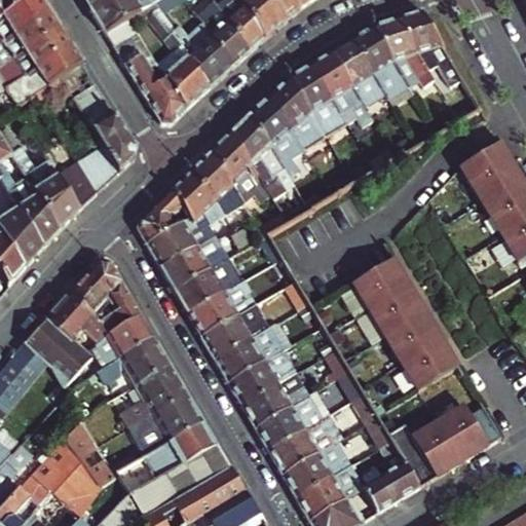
[(0,0),(0,15),(24,0),(0,0)]
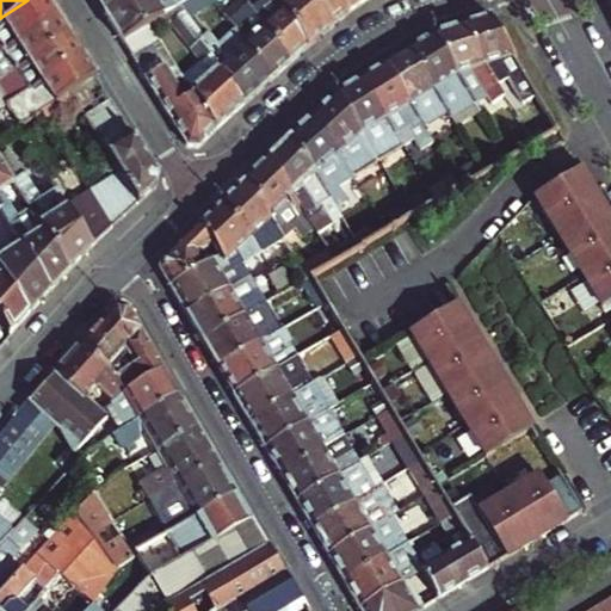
[(0,45),(54,11),(47,0),(28,0),(0,18),(0,45)]
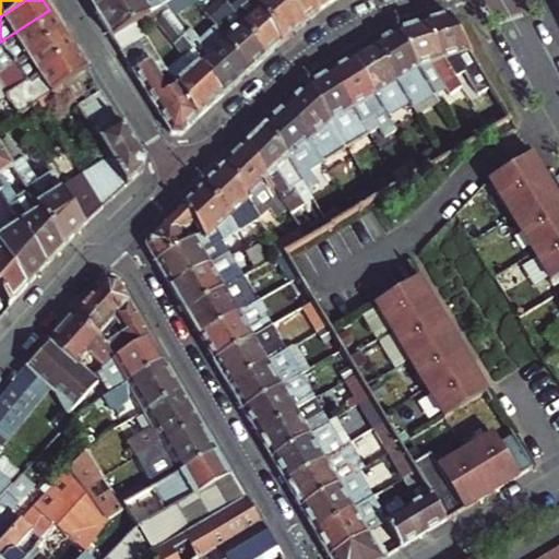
[(88,0),(95,10),(109,0),(88,0)]
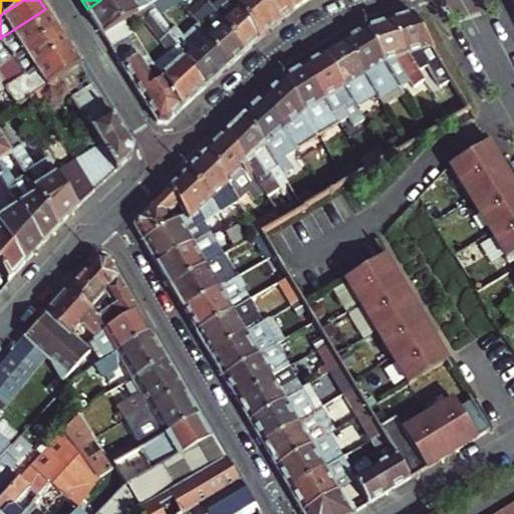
[(100,0),(87,9),(101,30),(123,16),(149,0),(100,0)]
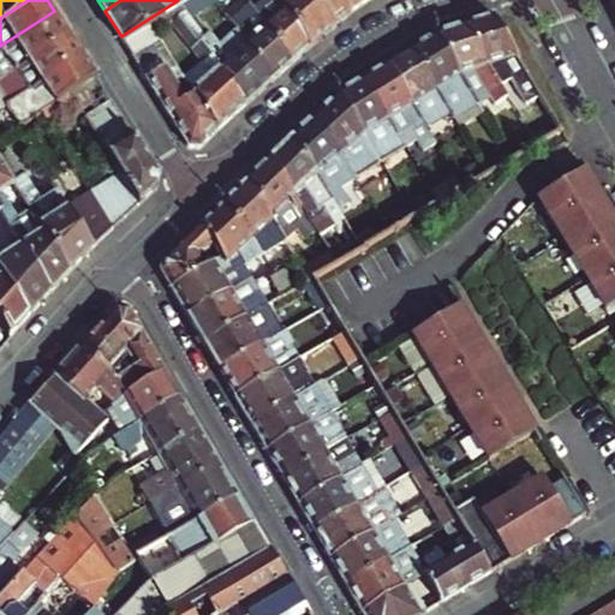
[(190,40),(208,70),(190,84),(218,127),(244,102),(199,34),(187,15),(178,0),(148,19),(156,34),(157,35),(178,22),(190,40)]
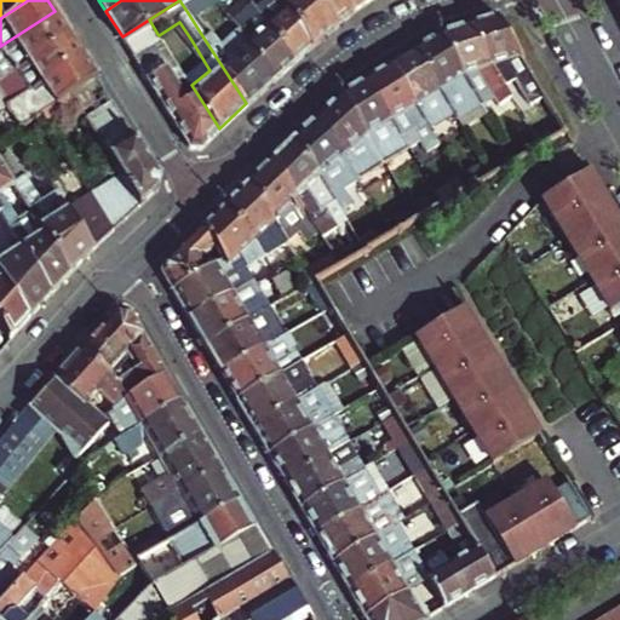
[(179,0),(189,15),(201,34),(246,103),(274,79),(247,39),(229,55),(211,28),(204,33),(191,13),(210,0),(179,0)]
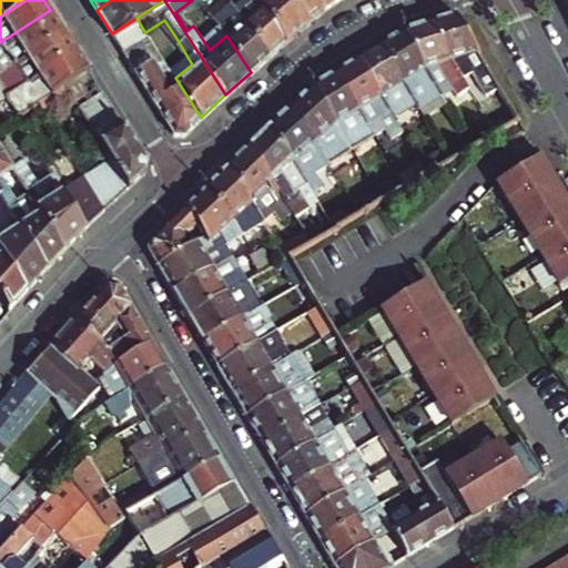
[(203,0),(226,36),(251,72),(267,57),(230,0),(229,0),(222,4),(219,0),(203,0)]
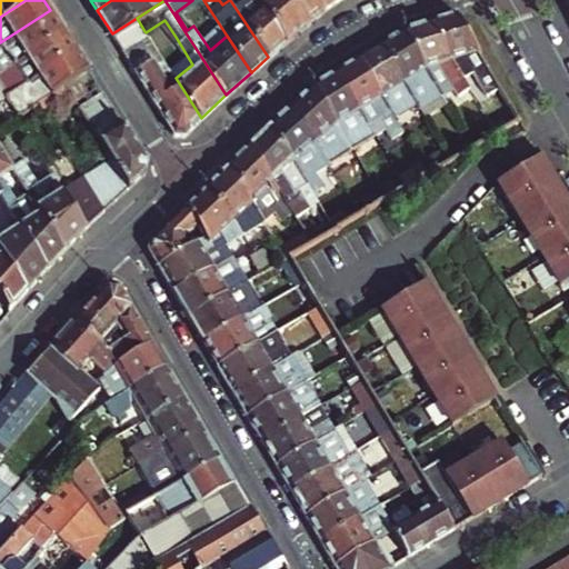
[(230,0),(268,57),(287,40),(260,0),(230,0)]
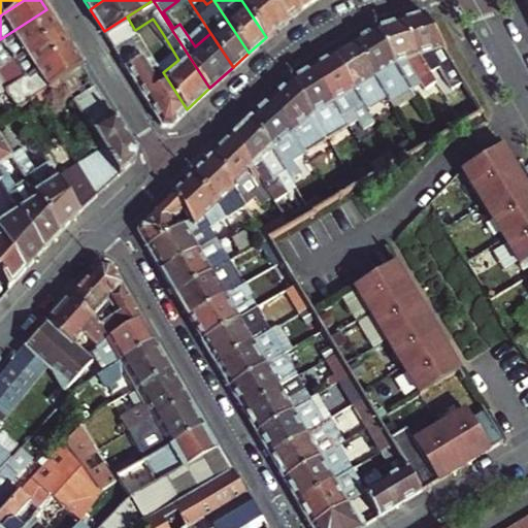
[(241,0),(266,37),(284,22),(269,0),(241,0)]
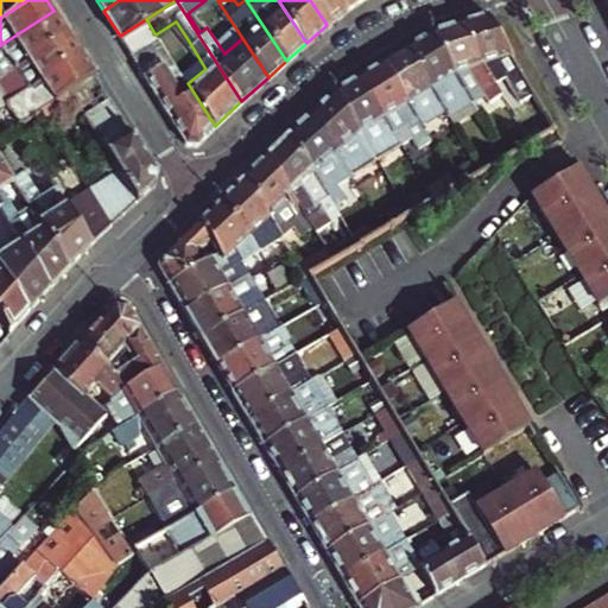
[(310,0),(327,25),(347,8),(341,0),(310,0)]
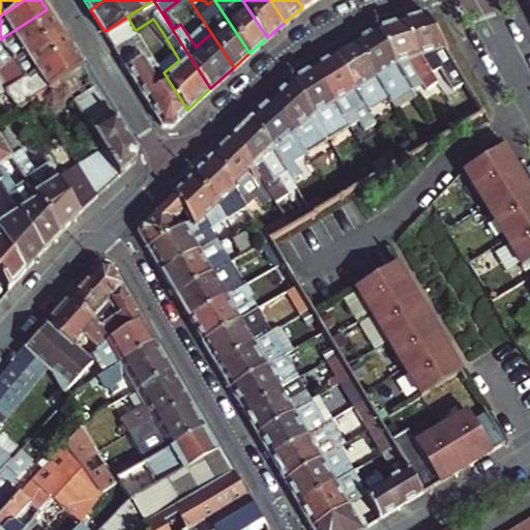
[(0,64),(58,28),(47,9),(0,39),(0,64)]
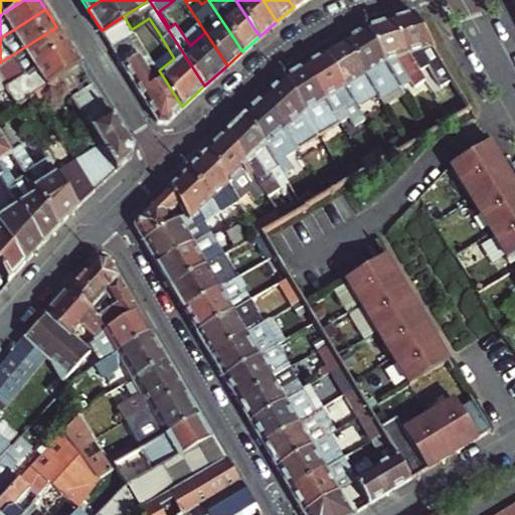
[(453,78),(411,10),(388,17),(420,69),(430,64),(439,77),(441,76),(446,83),(453,78)]
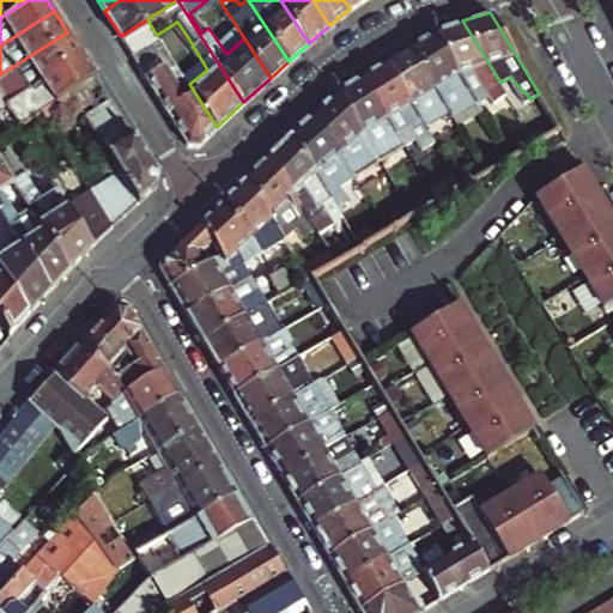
[(147,19),(121,36),(131,52),(156,34),(147,19)]
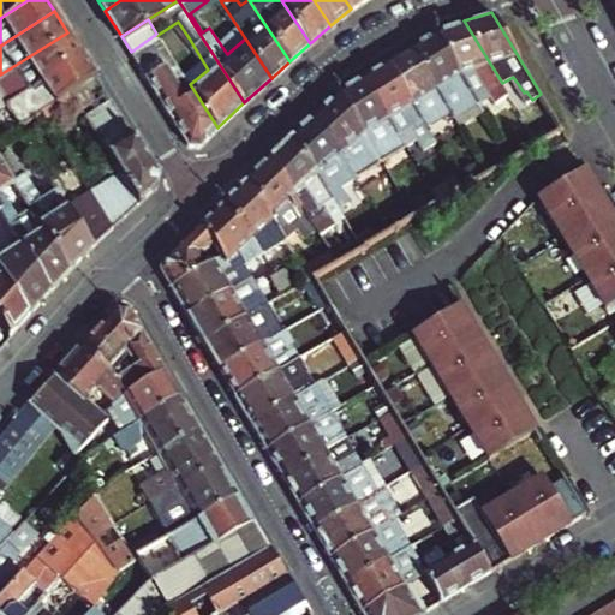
[(502,83),(464,21),(434,30),(460,72),(476,70),(491,94),(495,102),(509,94),(502,83)]
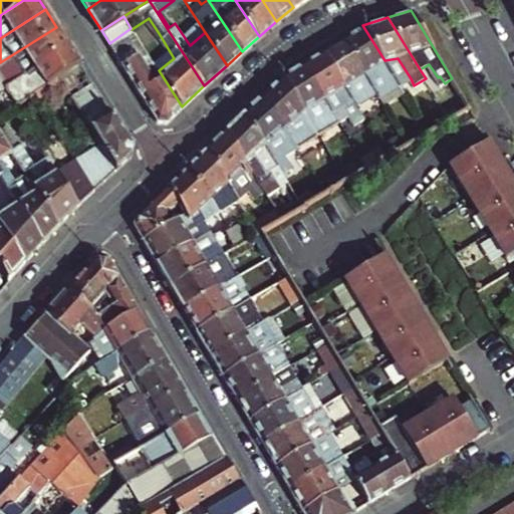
[(384,60),(362,25),(342,37),(373,86),(384,79),(392,89),(400,84),(384,60)]
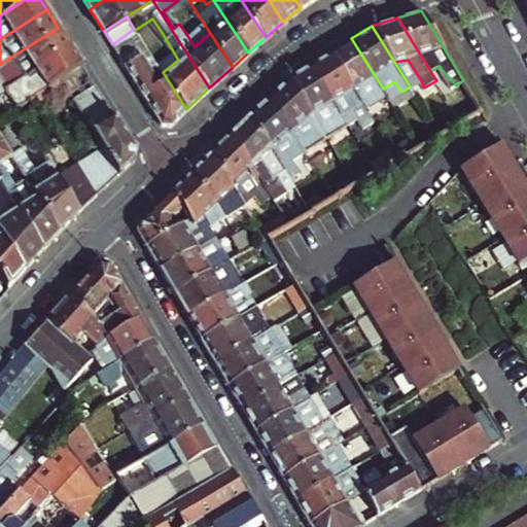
[(9,82),(69,44),(58,28),(0,64),(0,76),(5,84),(9,82)]
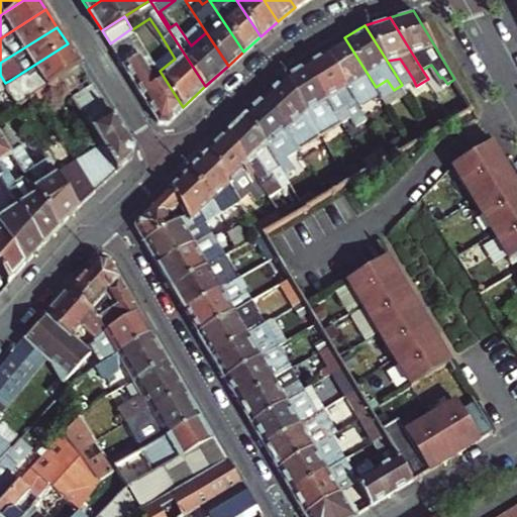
[(132,29),(131,28),(110,43),(157,117),(168,120),(183,107),(160,71),(132,29)]
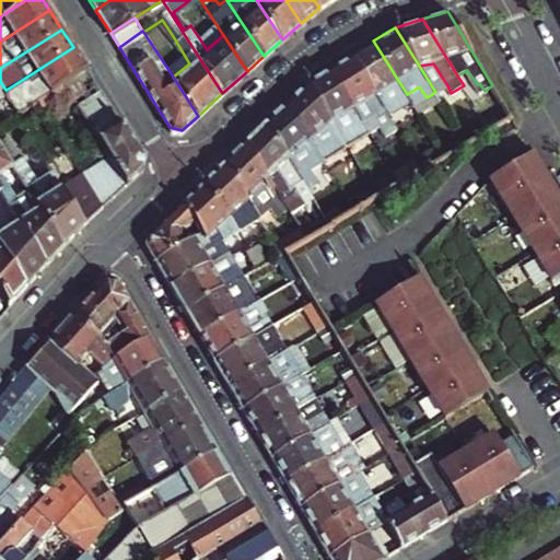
[(407,94),(373,41),(350,55),(374,93),(384,108),(394,102),(398,100),(407,94)]
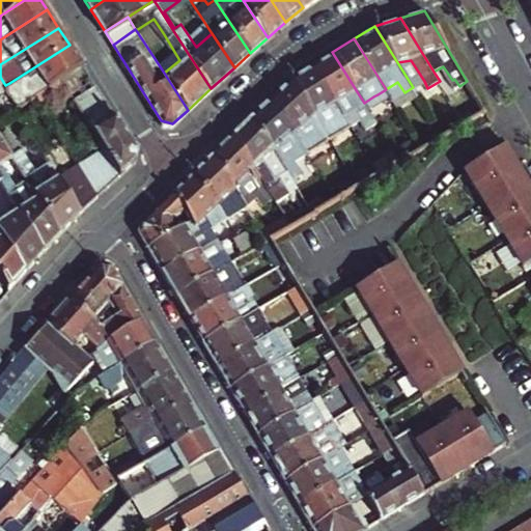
[(71,71),(81,64),(70,45),(9,83),(22,102),(33,94),(71,71)]
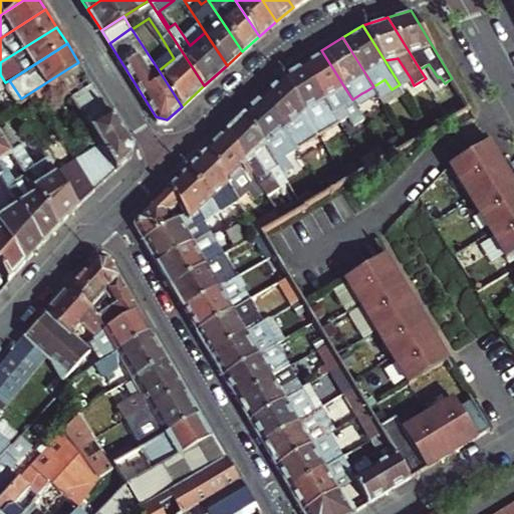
[(352,100),(352,99),(343,85),(321,50),(301,63),(322,97),(331,111),(341,105),(345,103),(352,113),(358,109),(352,100)]
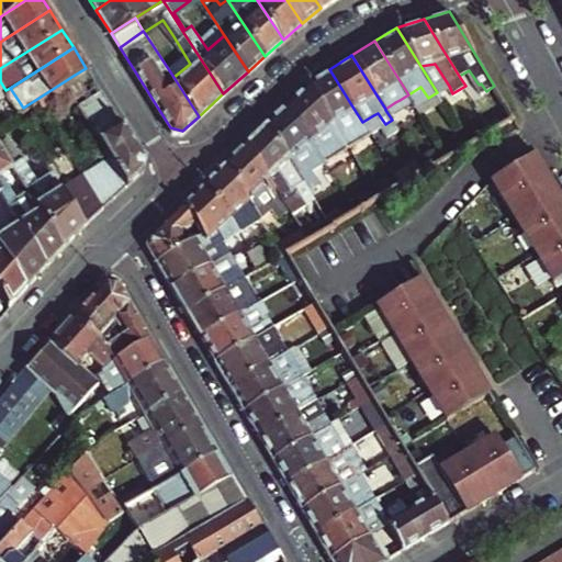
[(449,86),(435,64),(420,66),(437,92),(449,86)]
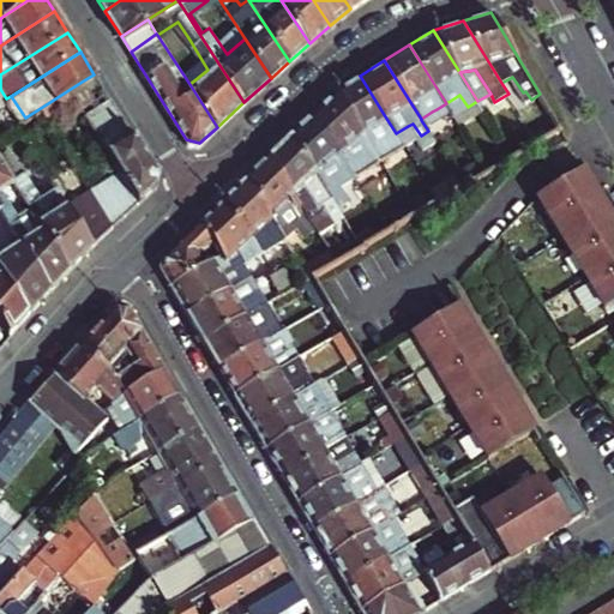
[(360,76),(341,88),(337,90),(373,146),(390,137),(396,133),(385,116),(360,76)]
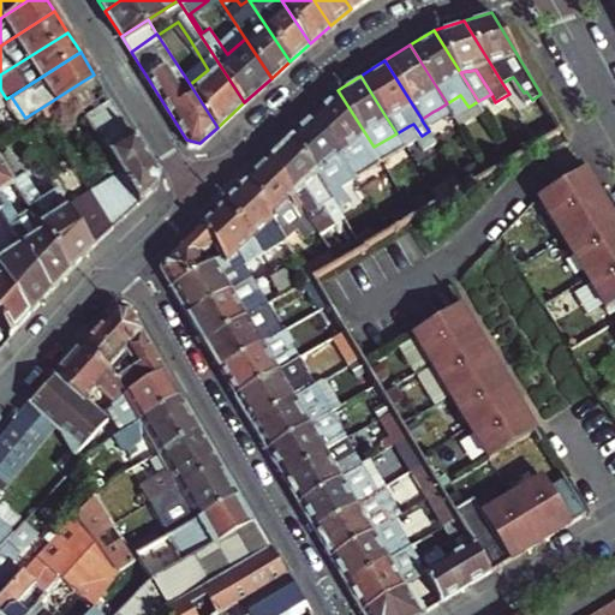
[(524,93),(513,77),(502,83),(509,94),(513,100),(524,93)]
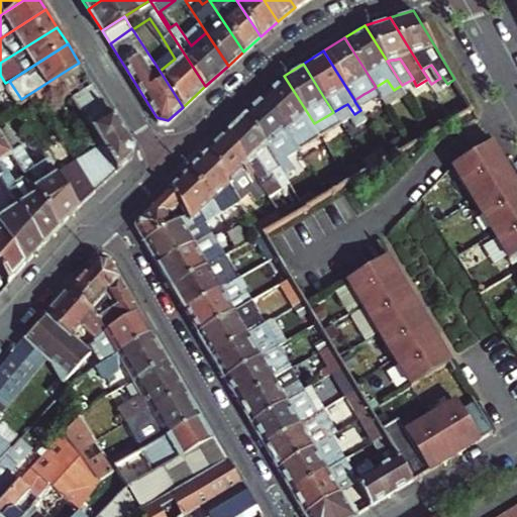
[(56,97),(78,83),(69,69),(32,92),(36,98),(50,90),(56,97)]
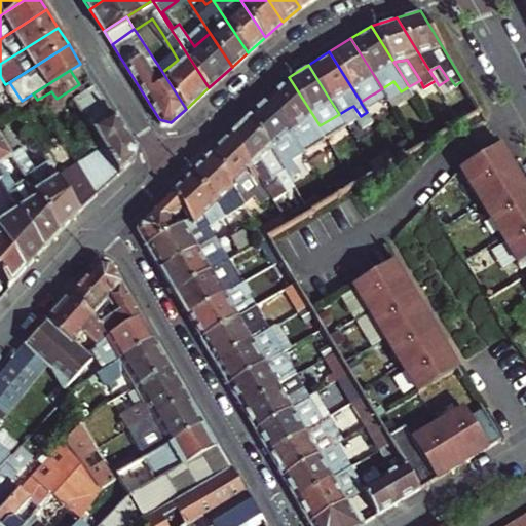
[(320,125),(289,77),(268,95),(291,130),(297,140),(320,125)]
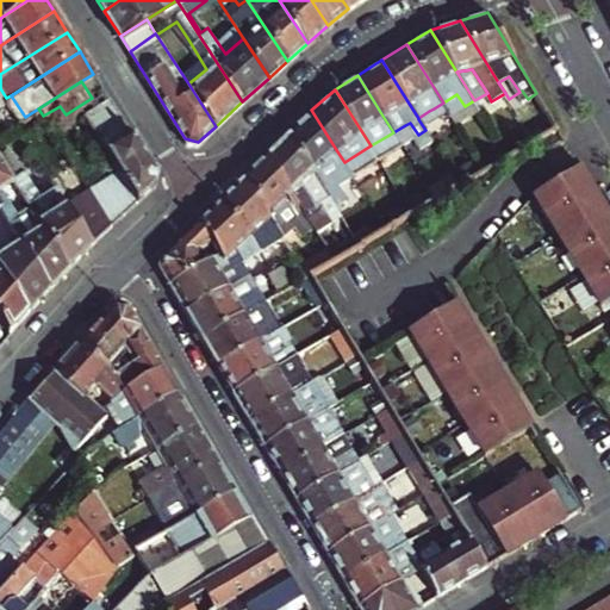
[(154,168),(109,97),(81,114),(116,169),(87,187),(110,224),(153,185),(154,168)]
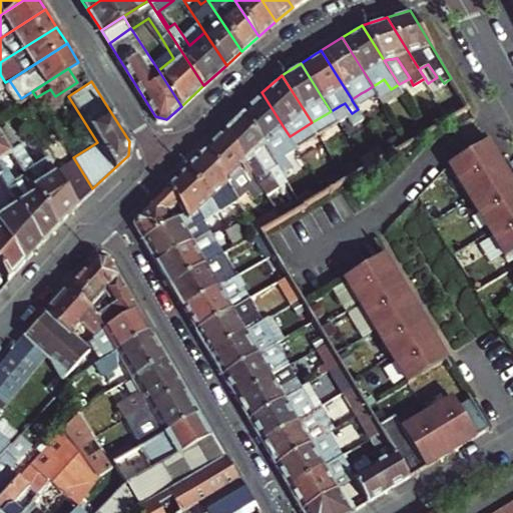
[(262,92),(248,104),(242,109),(278,167),(284,163),(287,162),(282,141),(290,136),(284,127),(262,92)]
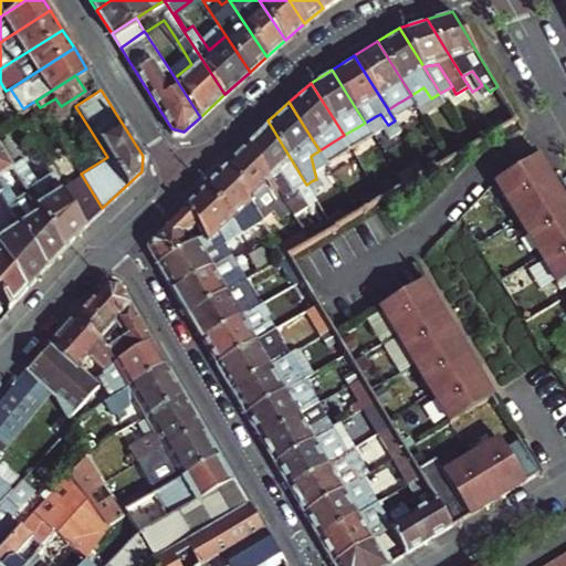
[(496,130),(517,118),(510,106),(489,118),(496,130)]
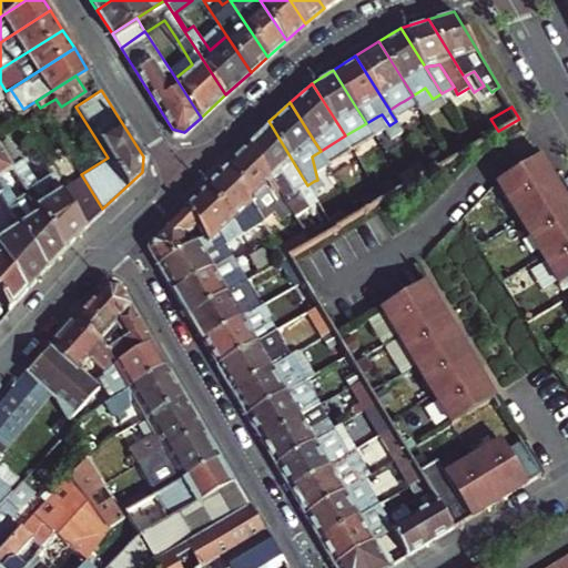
[(307,185),(269,121),(247,142),(286,204),(294,215),(307,208),(298,193),(307,185)]
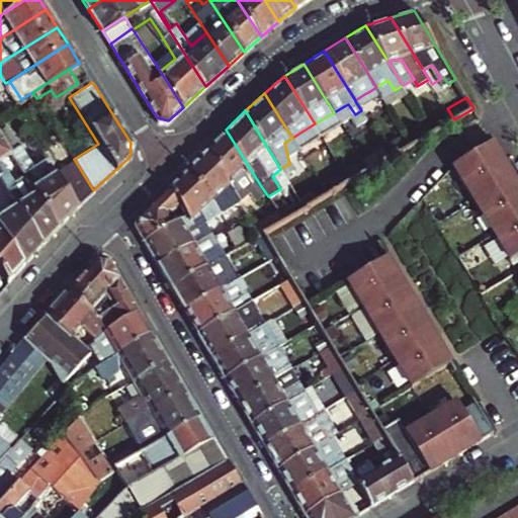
[(446,124),(441,116),(435,120),(440,127),(446,124)]
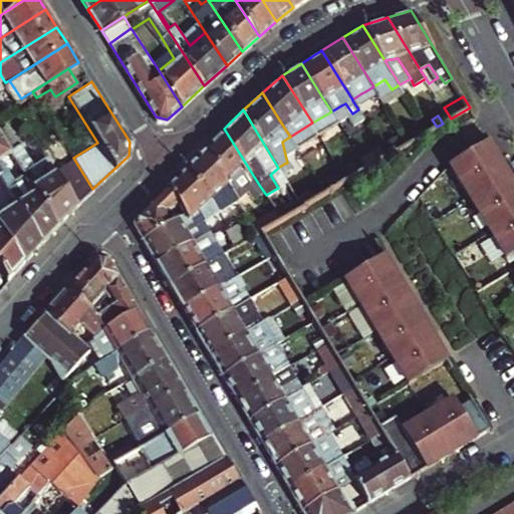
[(1,123),(0,123),(0,138),(56,226),(77,203),(92,189),(73,158),(54,171),(44,156),(30,166),(15,141),(13,142),(1,123)]
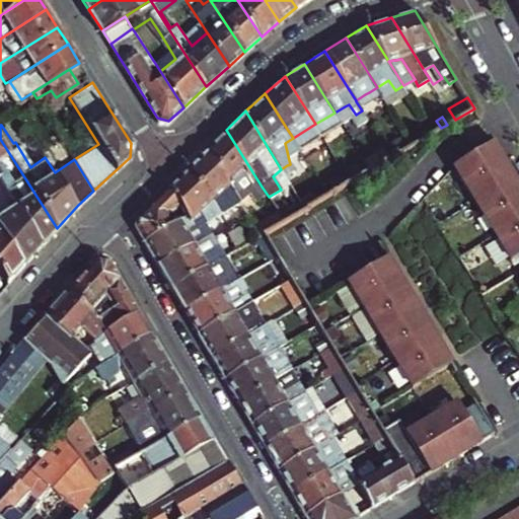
[(262,187),(226,130),(208,147),(234,192),(241,202),(262,187)]
